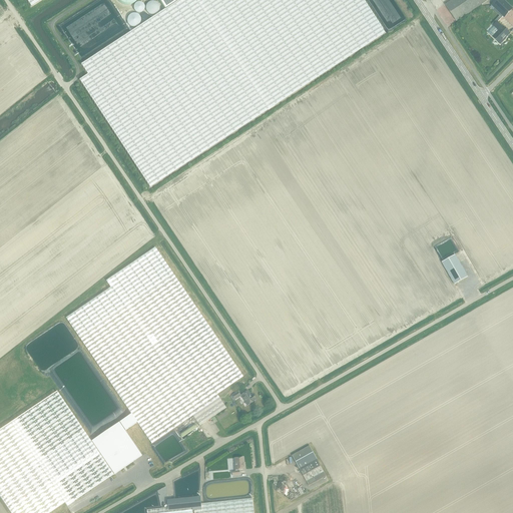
[(158,0),(165,9),(81,64),(87,74),(79,80),(80,81),(151,187),(385,33),(363,0),(158,0)]
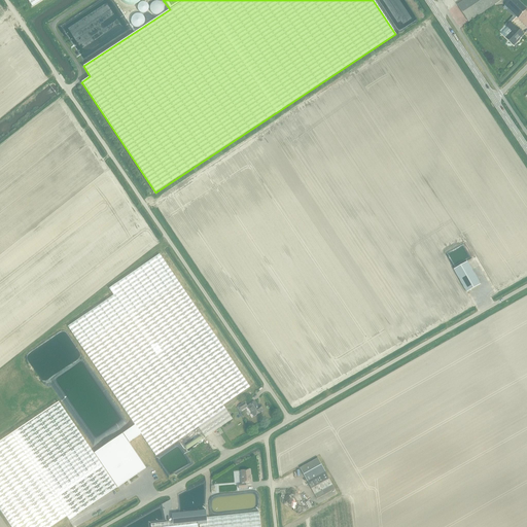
[(468,23),(501,0),(464,0),(457,5),(468,23)]
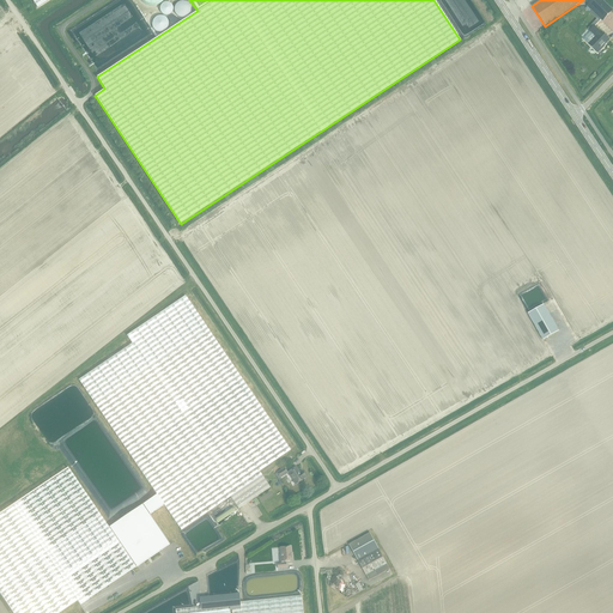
[(602,22),(612,11),(601,0),(593,0),(587,6),(602,22)]
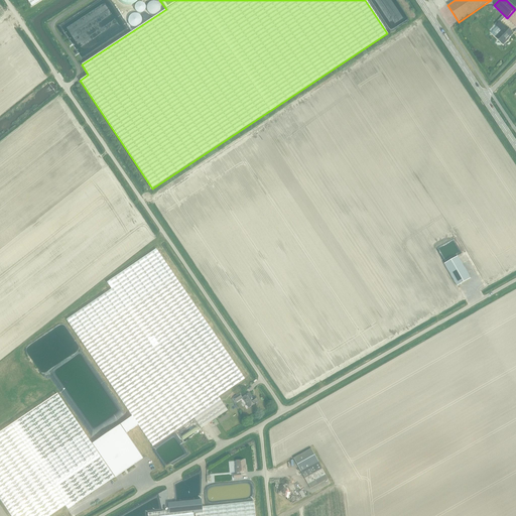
[(497,26),(491,33),(495,37),(503,44),(513,33),(506,26),(505,27),(500,22),(496,26),(497,26)]
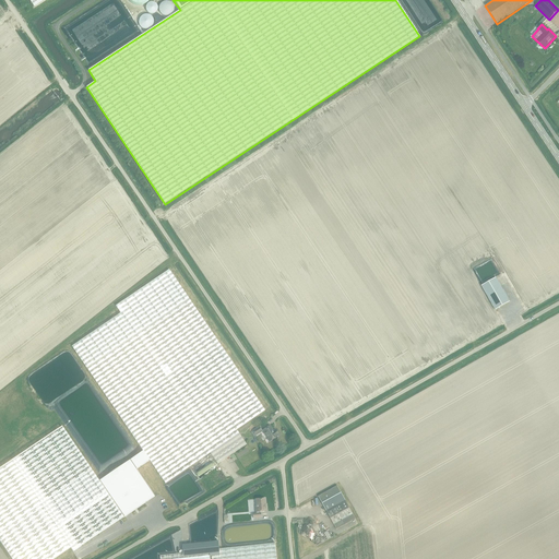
[(92,333),(72,346),(86,368),(143,451),(150,461),(165,484),(210,453),(217,464),(246,444),(236,430),(264,411),(188,298),(168,270),(138,290),(116,306),(120,313),(92,333)]
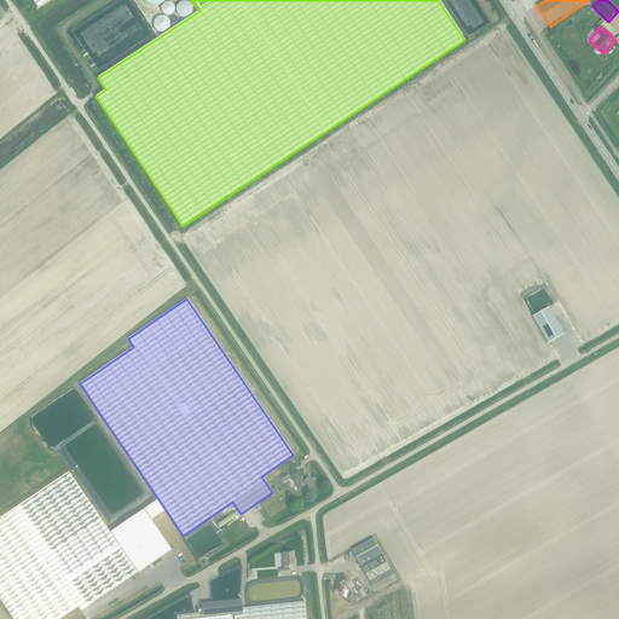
[(533,317),(548,343),(565,334),(549,307),(533,317)]
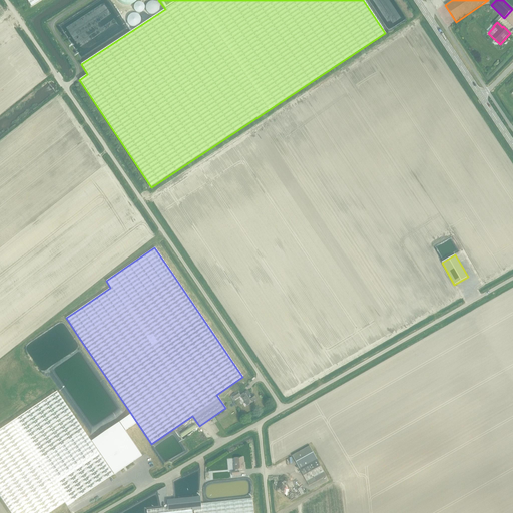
[(253,401),(255,399),(252,395),(250,396),(247,391),(240,395),(247,405),(253,401)]
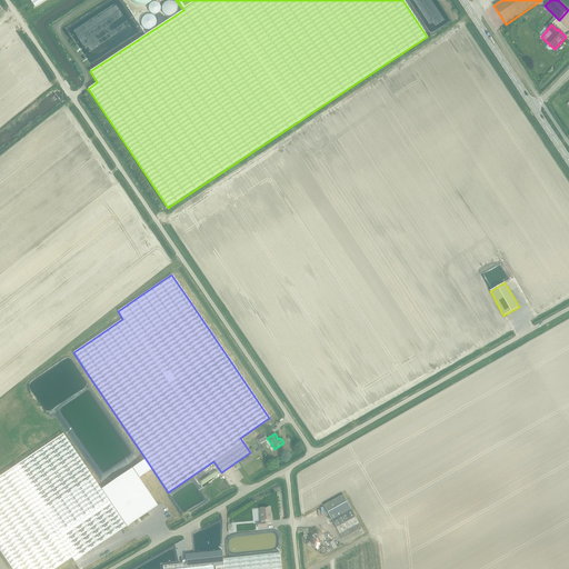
[(57,438),(0,476),(0,550),(12,568),(53,568),(71,558),(75,561),(126,527),(101,490),(100,489),(63,435),(57,438)]
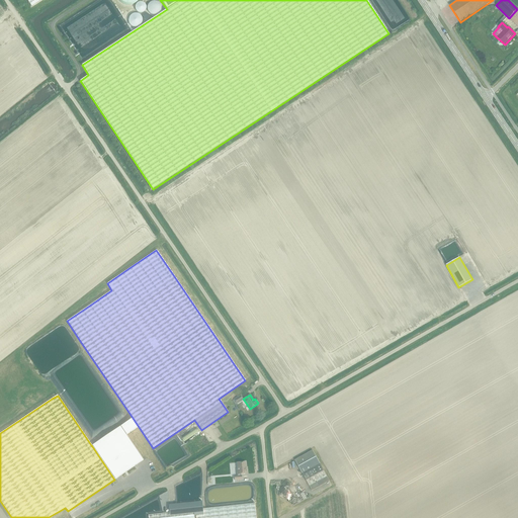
[(133,418),(92,446),(114,480),(143,460),(126,435),(139,427),(133,418)]
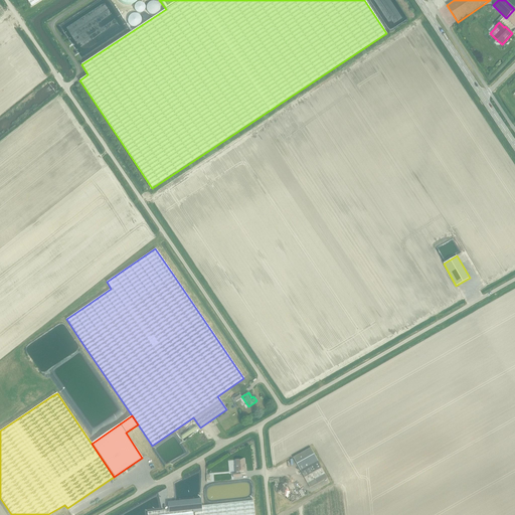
[(330,482),(318,461),(311,448),(293,458),(312,492),(330,482)]
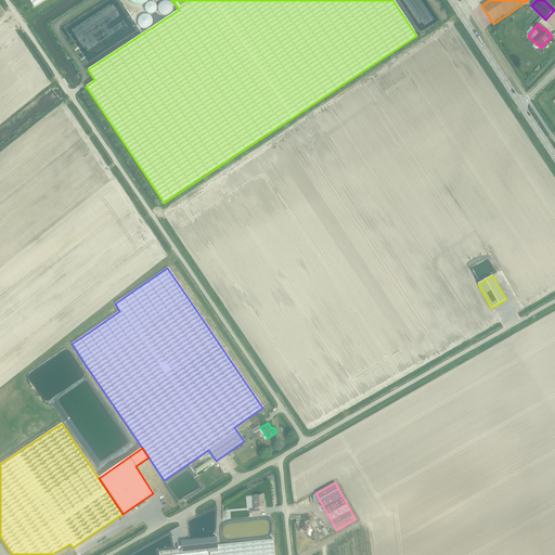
[(250,511),(250,514),(259,514),(258,510),(258,508),(265,507),(265,503),(263,503),(262,495),(254,495),(254,502),(254,511),(250,511)]
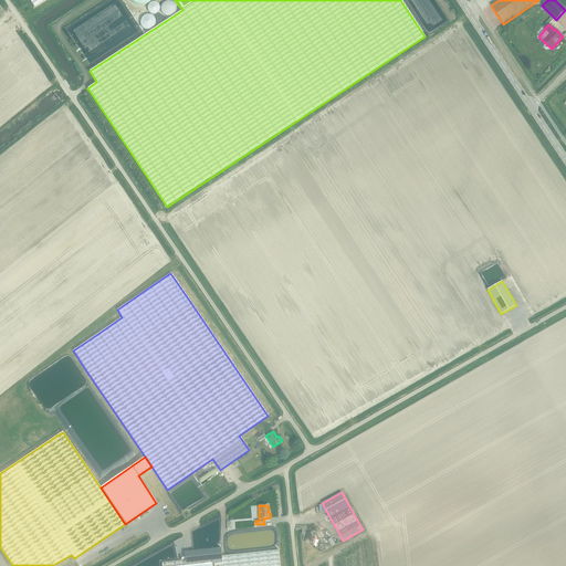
[(211,565),(212,564),(213,564),(213,565),(279,565),(278,549),(221,556),(220,548),(185,552),(185,561),(161,563),(161,565),(211,565)]
